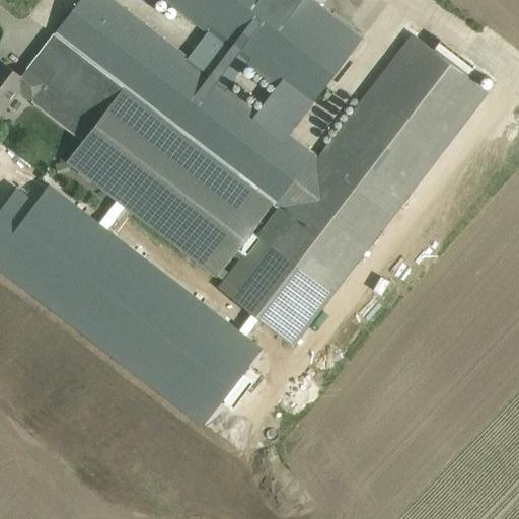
[(188,58),(112,0),(79,0),(29,66),(47,79),(31,99),(30,102),(82,141),(66,162),(296,341),(489,92),(413,33),(317,158),(227,88),(188,58)]
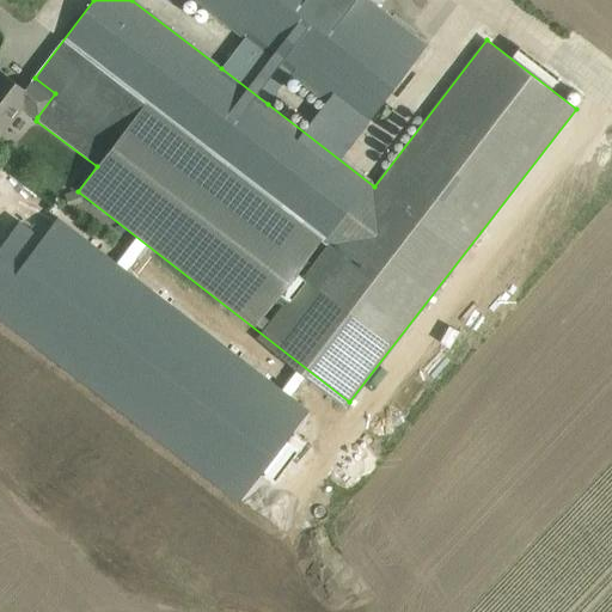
[(426,46),(366,0),(194,0),(244,38),(291,74),(361,128),(426,46)]
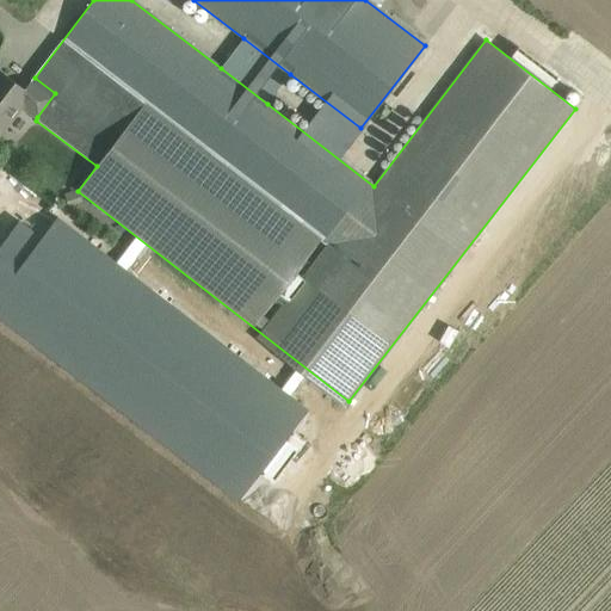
[(244,38),(221,68),(267,104),(290,74),(244,38)]
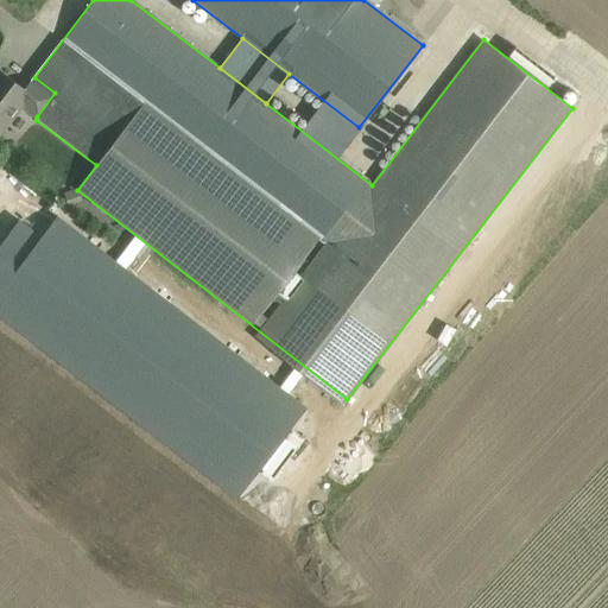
[(35,77),(24,90),(0,70),(0,130),(20,103),(37,116),(55,93),(35,77)]
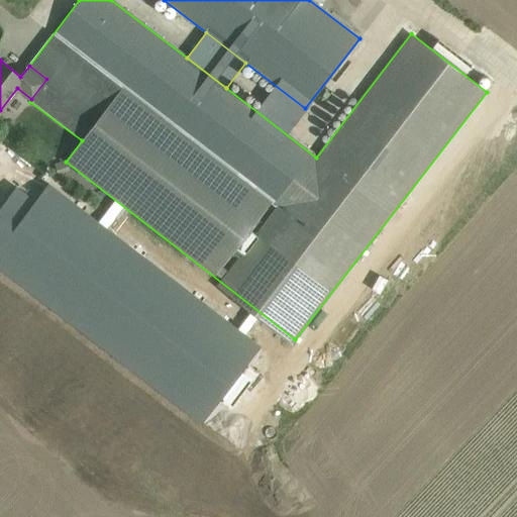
[(0,245),(0,269),(201,424),(260,347),(47,184),(0,245)]
